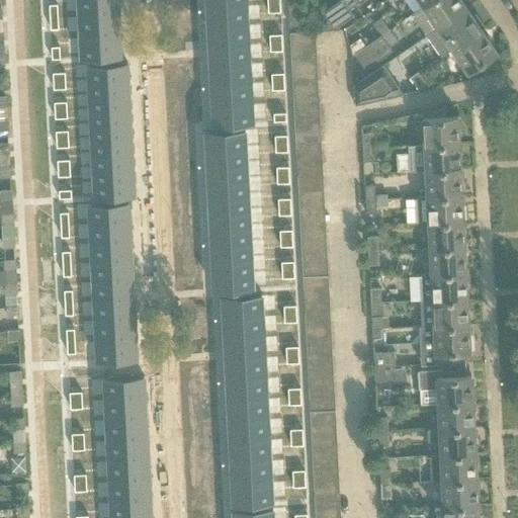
[(117,0),(78,0),(79,16),(118,14),(117,0)]
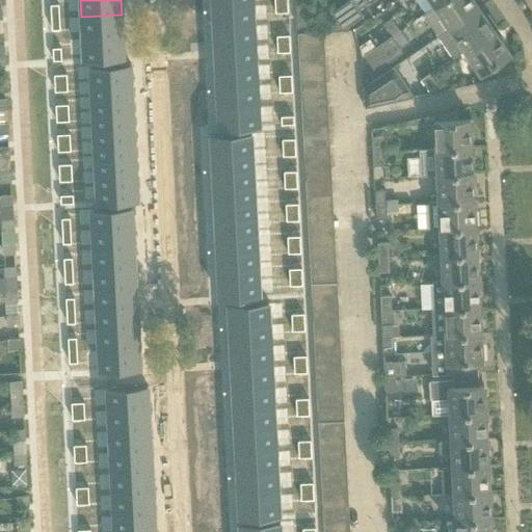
[(308,0),(302,0),(295,5),(297,27),(310,26),(308,0)]
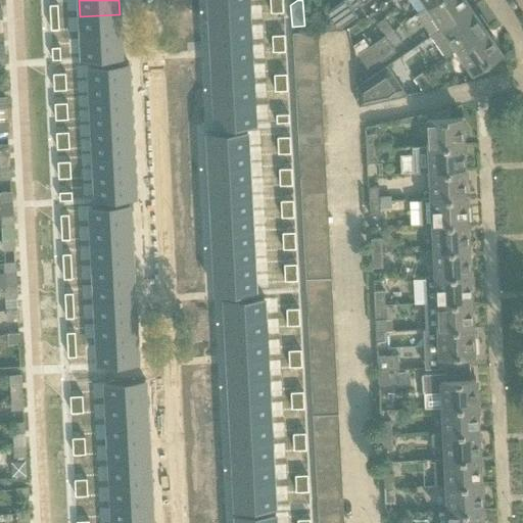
[(324,25),(324,32),(342,31),(342,27),(357,16),(352,10),(362,4),(359,0),(344,0),(318,19),(318,26),(324,25)]
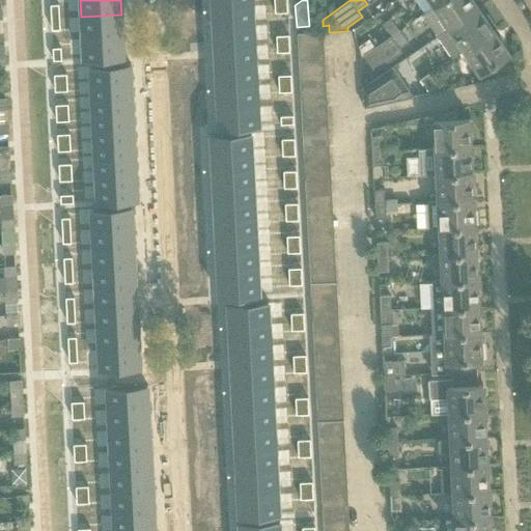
[(415,0),(424,12),(434,6),(442,0),(415,0)]
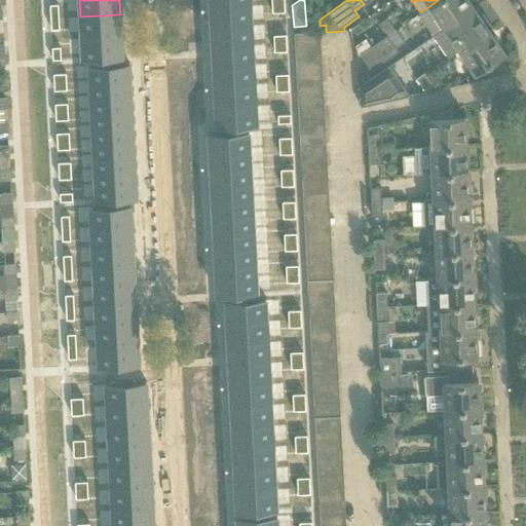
[(420,12),(418,14),(433,36),(444,28),(474,8),(467,0),(438,0),(429,6),(420,12)]
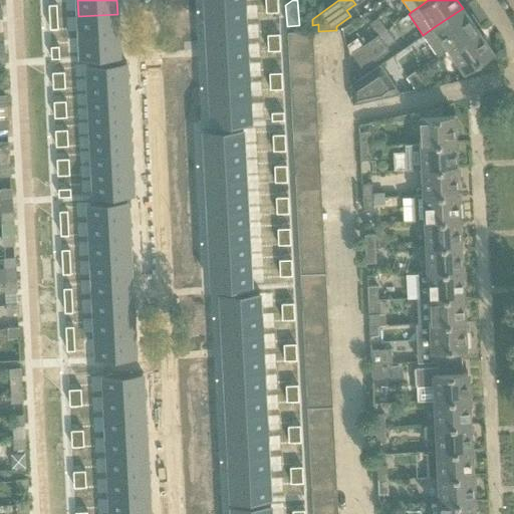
[(277,3),(265,4),(266,12),(278,12),(277,3)]
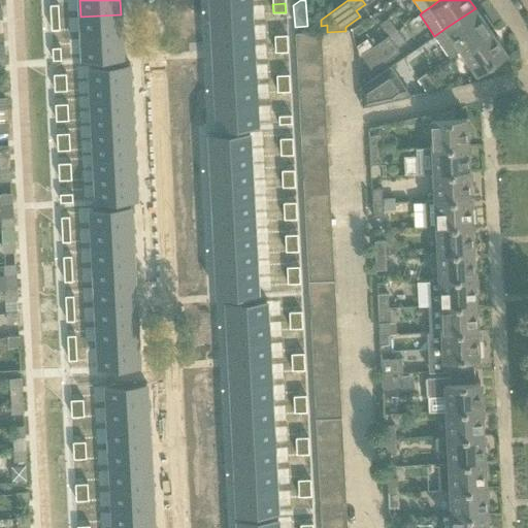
[(58,4),(50,5),(51,18),(59,18),(58,4)]
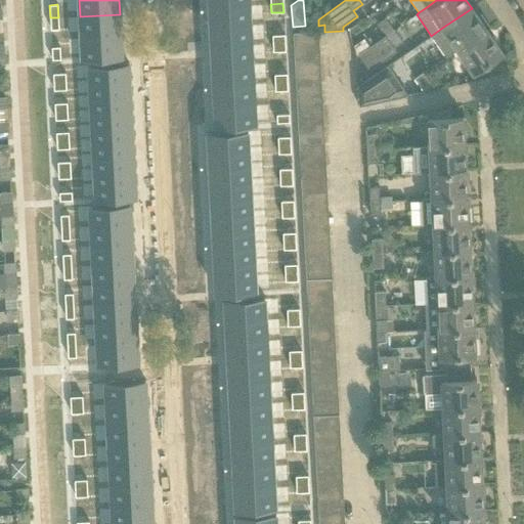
[(249,5),(209,7),(210,27),(250,25),(249,5)]
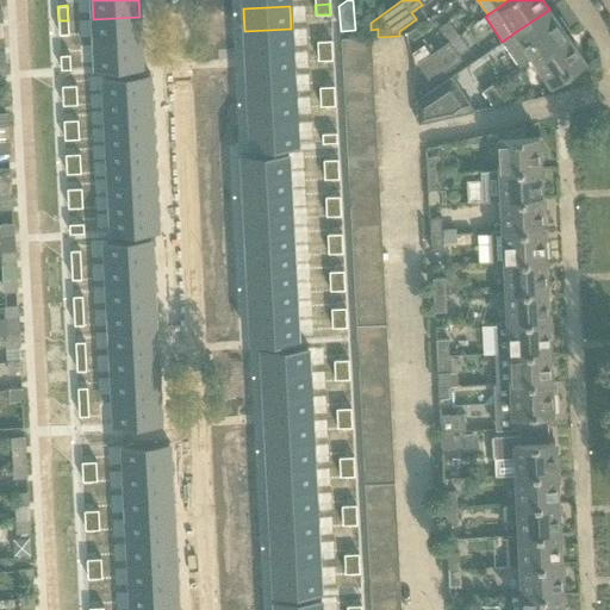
[(515,32),(502,42),(520,67),(533,57),(566,35),(571,32),(560,17),(556,19),(549,10),(515,32)]
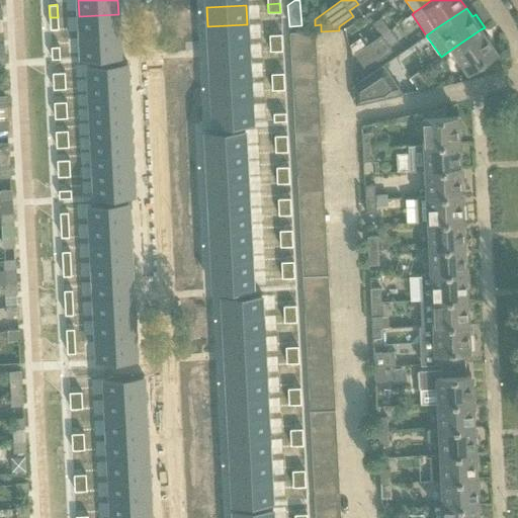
[(118,14),(79,16),(80,36),(119,34),(118,14)]
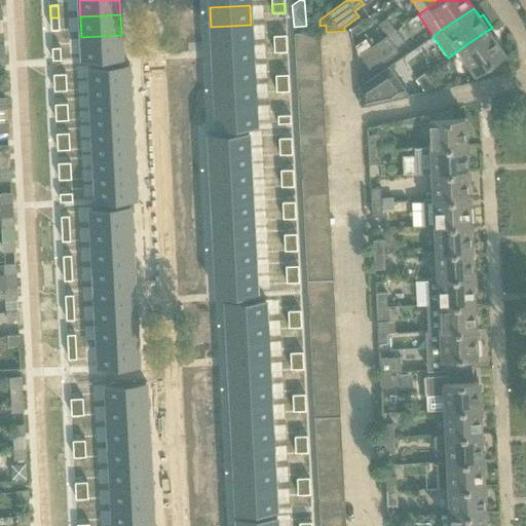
[(59,17),(50,17),(50,30),(59,30),(59,17)]
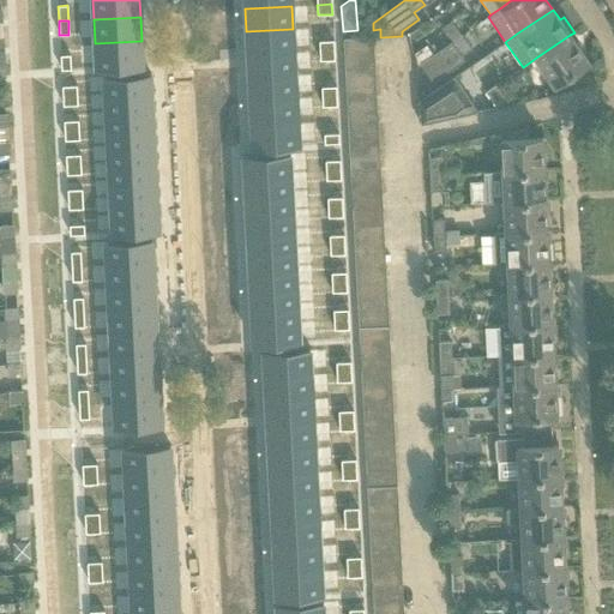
[(453,23),(443,30),(451,42),(461,35),(453,23)]
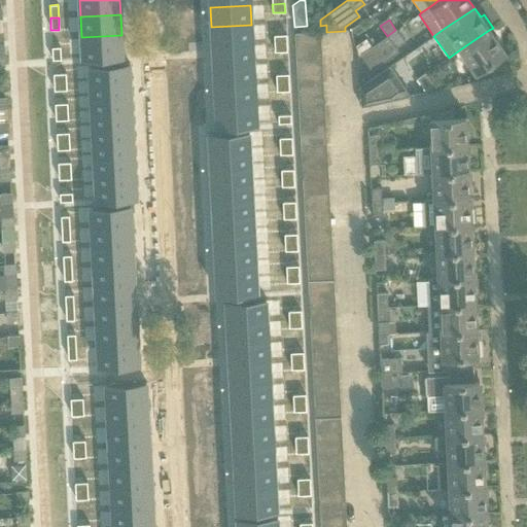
[(251,25),(211,27),(212,47),(252,45),(251,25)]
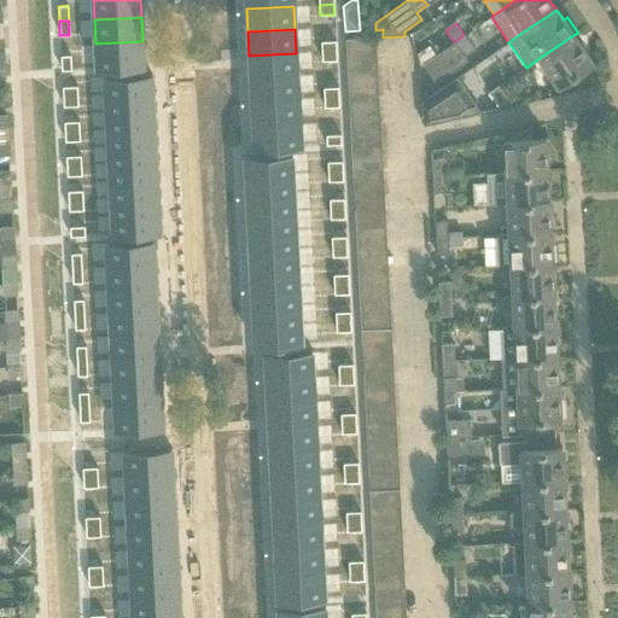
[(436,54),(421,64),(435,82),(466,60),(464,57),(473,50),(464,35),(454,42),(436,54)]
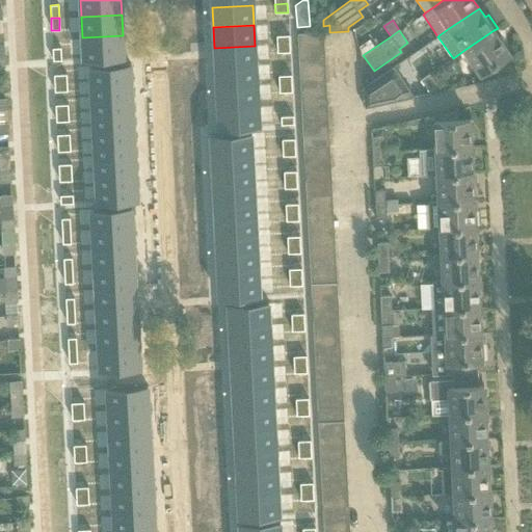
[(494,30),(464,50),(469,55),(480,73),(509,53),(494,30)]
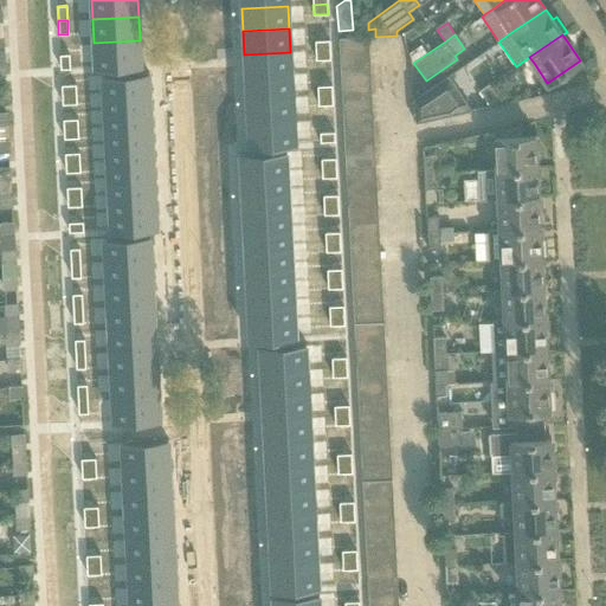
[(339,39),(339,53),(369,52),(368,37),(339,39)]
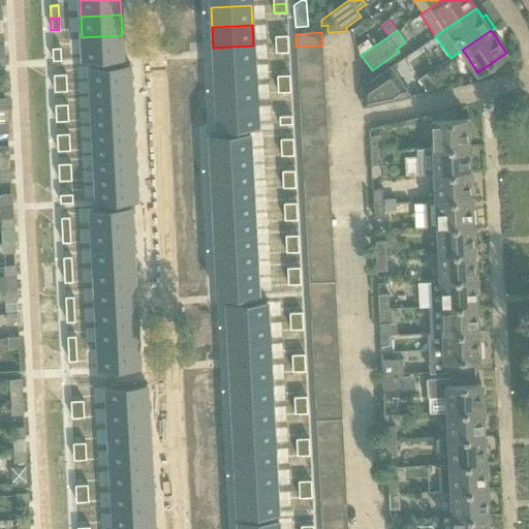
[(122,35),(82,37),(83,59),(123,57),(122,35)]
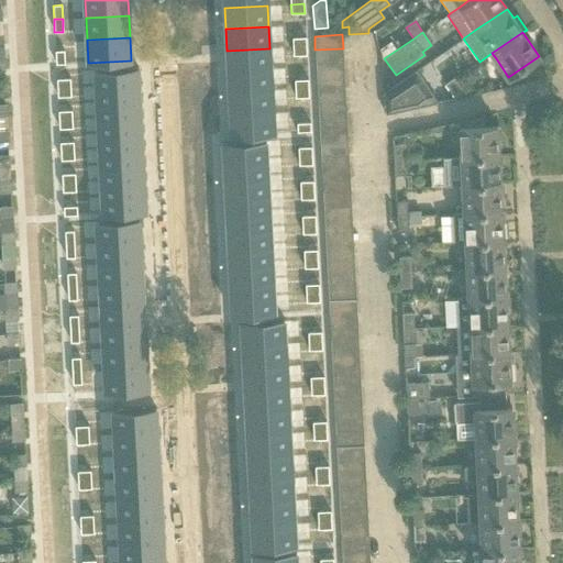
[(306,37),(293,39),(294,47),(306,46),(306,37)]
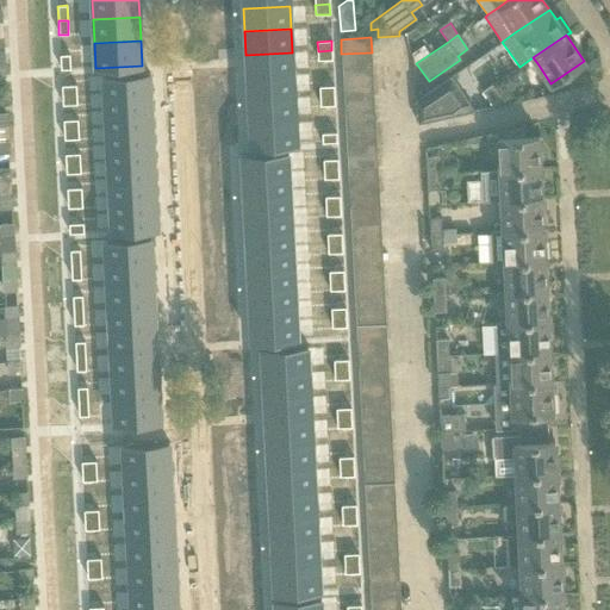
[(423,44),(412,53),(415,64),(416,63),(430,54),(423,44)]
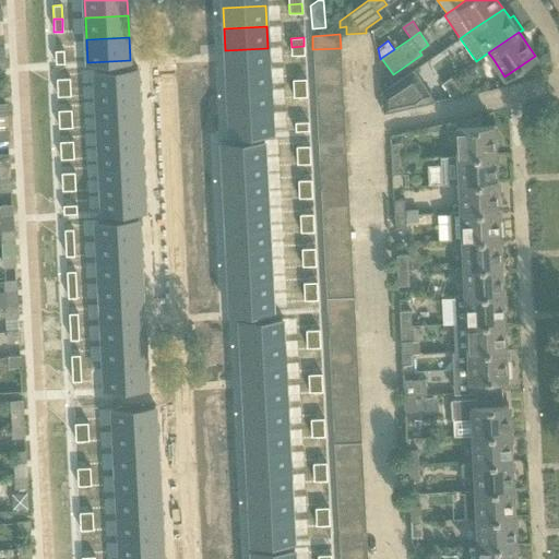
[(304,46),(292,47),(292,56),(305,55),(304,46)]
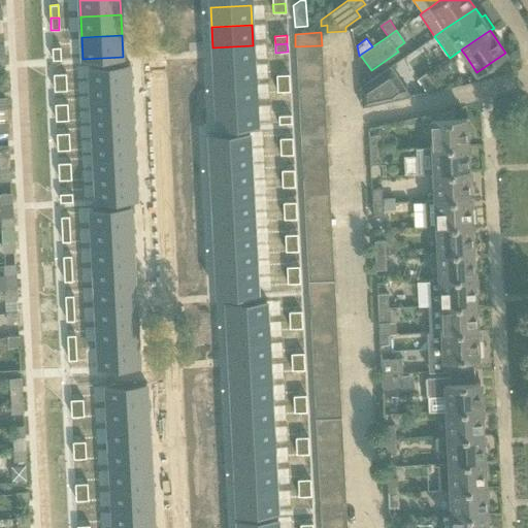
[(253,45),(212,47),(213,67),(254,65),(253,45)]
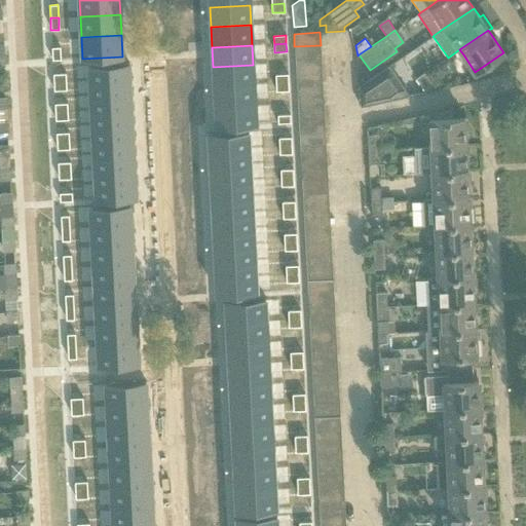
[(294,46),(295,59),(321,58),(321,45),(294,46)]
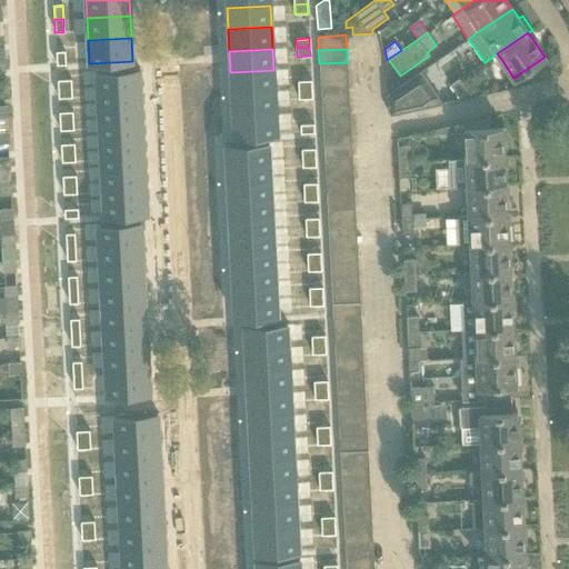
[(65,51),(56,52),(57,66),(66,65),(65,51)]
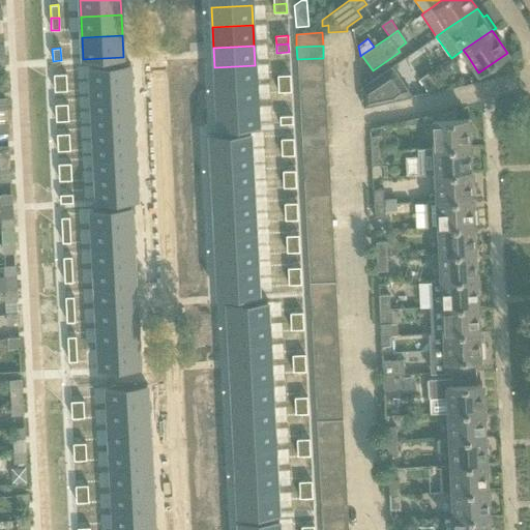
[(297,59),(298,71),(324,70),(323,58),(297,59)]
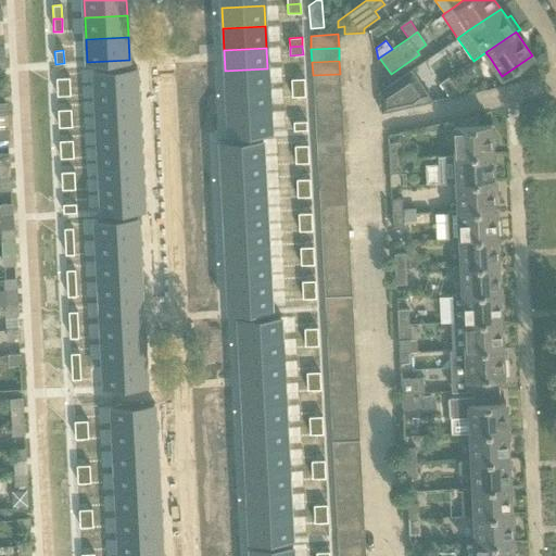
[(136,66),(93,68),(95,85),(137,83),(136,66)]
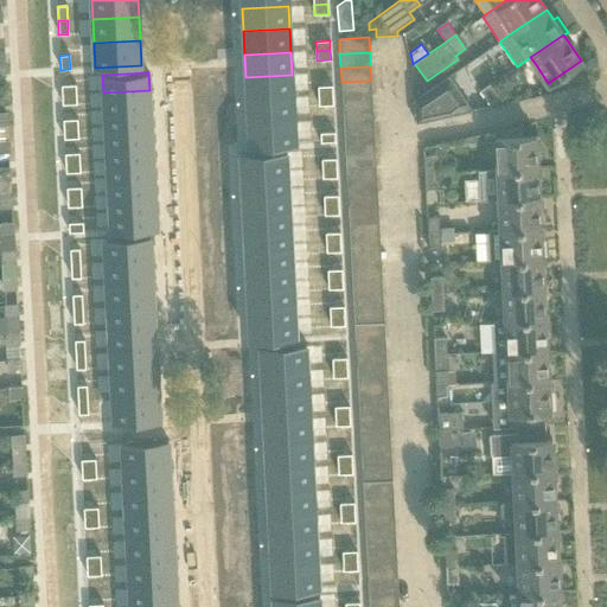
[(292,75),(246,77),(247,101),(293,98),(292,75)]
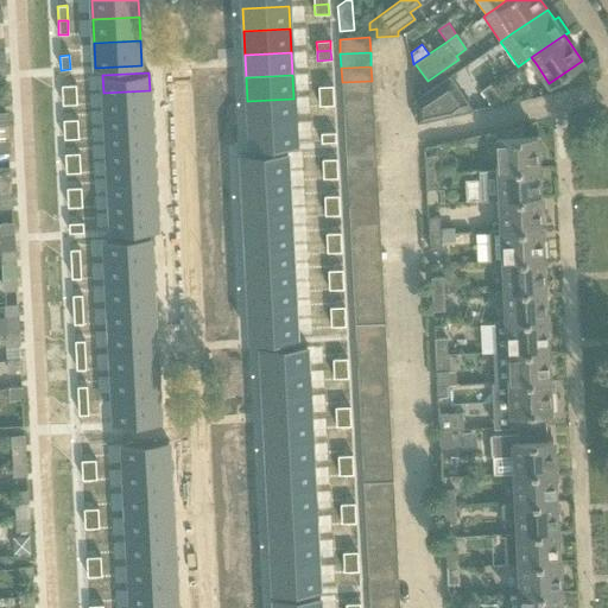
[(473,111),(449,76),(415,101),(416,124),(473,111)]
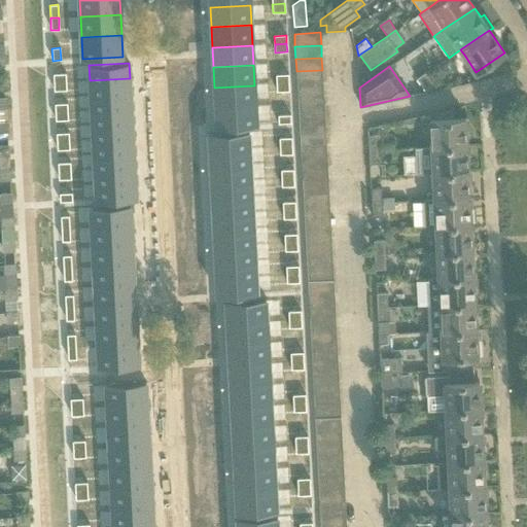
[(296,71),(296,83),(323,82),(322,70),(296,71)]
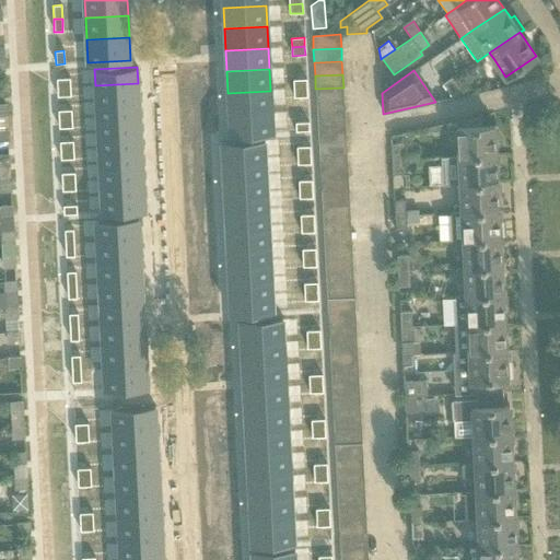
[(452,78),(442,84),(451,96),(459,90),(452,78)]
